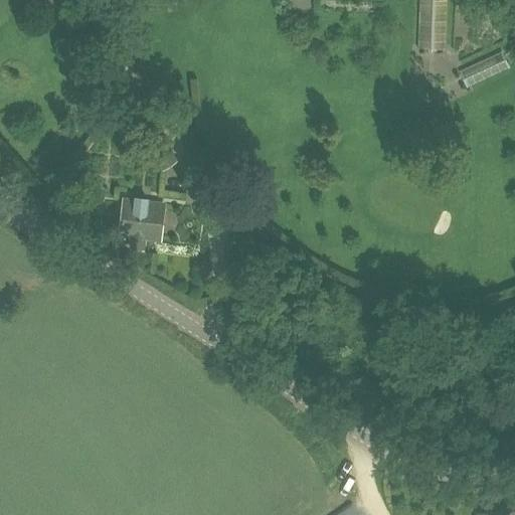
[(447,0),(419,0),(418,49),(446,50),(447,0)]
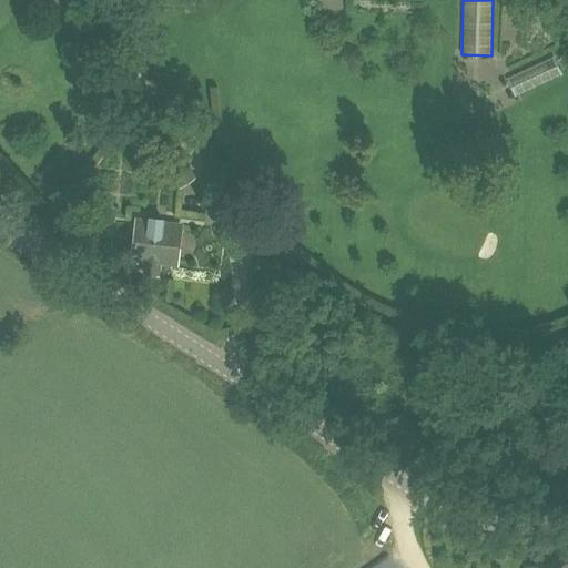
[(516,98),(561,77),(554,57),(507,79),(516,98)]
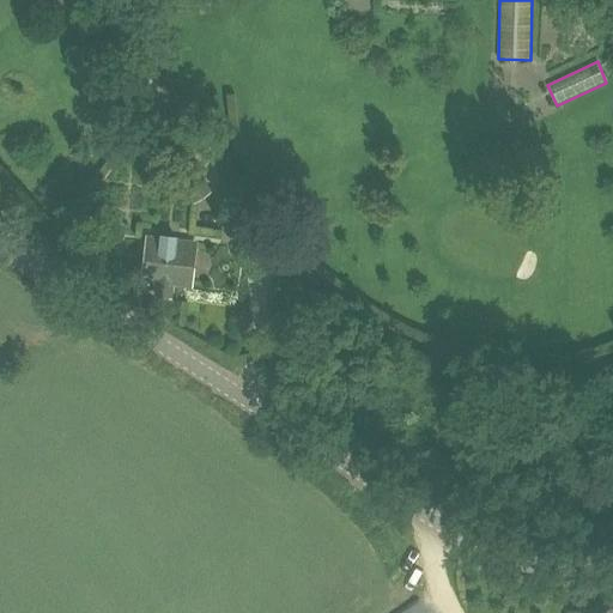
[(177,238),(162,236),(161,238),(149,237),(144,281),(156,283),(155,295),(171,297),(173,285),(184,286),(188,242),(176,241),(177,238)]
